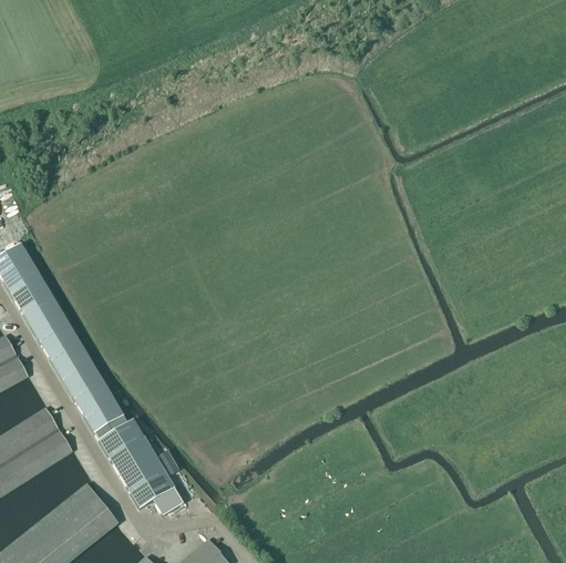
[(21,243),(0,255),(0,275),(95,433),(125,416),(21,243)]
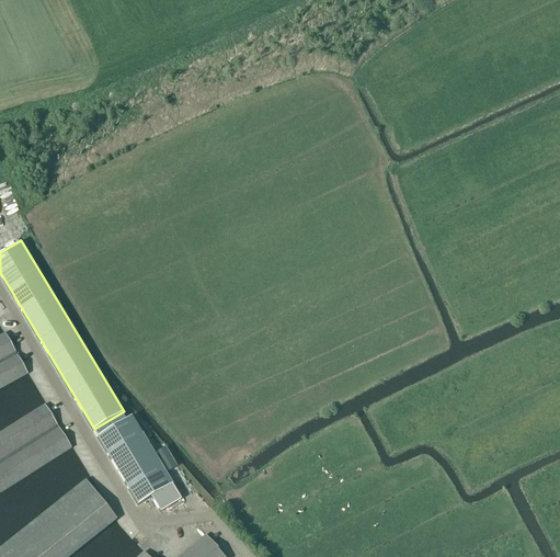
[(0,360),(16,351),(6,330),(0,333),(0,360)]
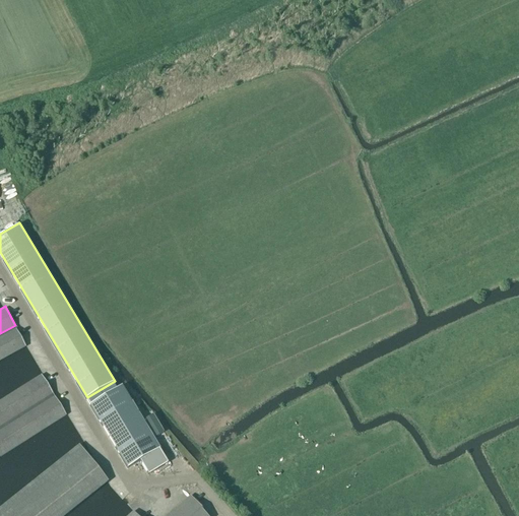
[(0,358),(26,343),(15,325),(0,333),(0,358)]
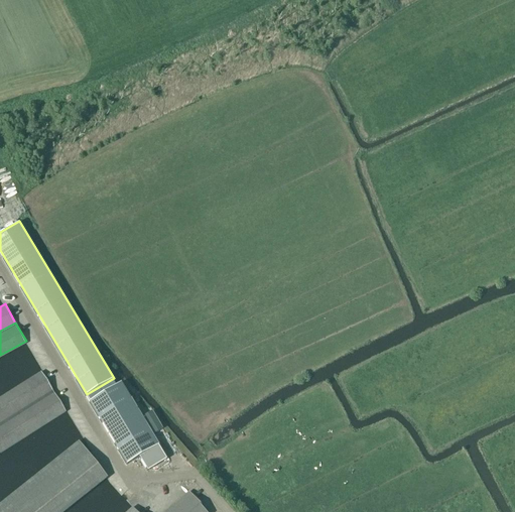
[(0,422),(53,389),(41,369),(0,395),(0,422)]
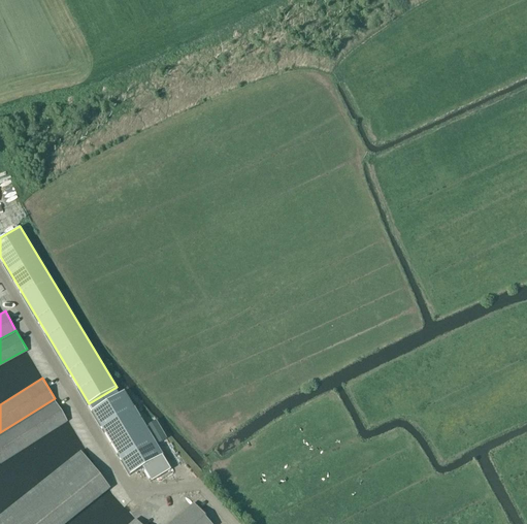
[(171,467),(124,390),(93,408),(130,472),(142,465),(152,480),(171,467)]
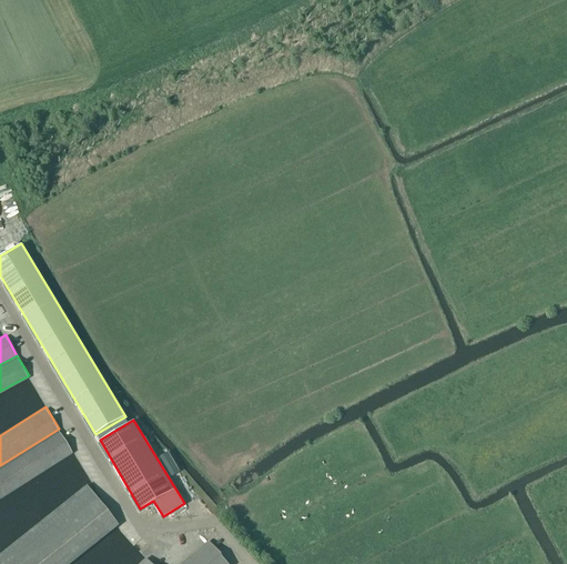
[(0,496),(73,451),(59,429),(0,465),(0,496)]
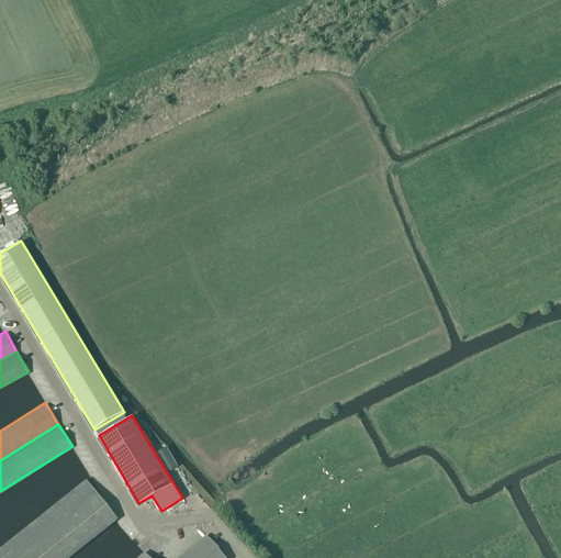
[(0,557),(22,557),(101,498),(87,479),(0,546),(0,557)]
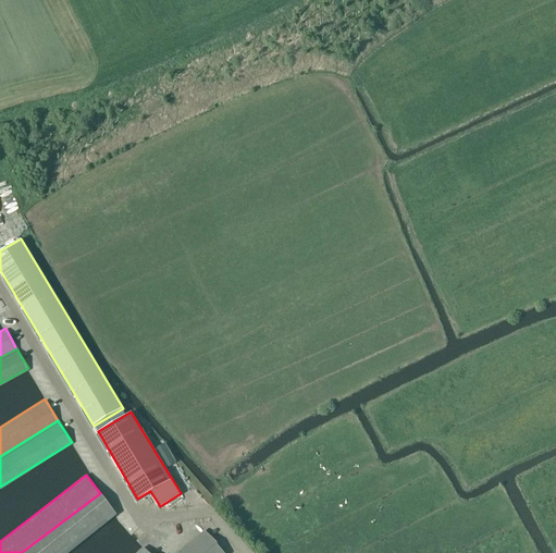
[(61,552),(114,513),(100,493),(22,552),(61,552)]
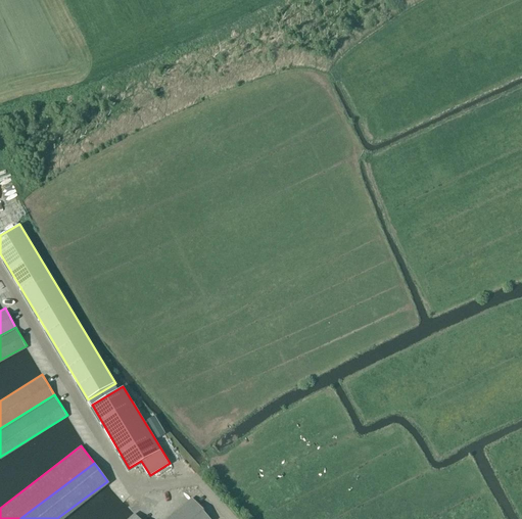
[(212,518),(214,518),(194,498),(170,518),(212,518)]
